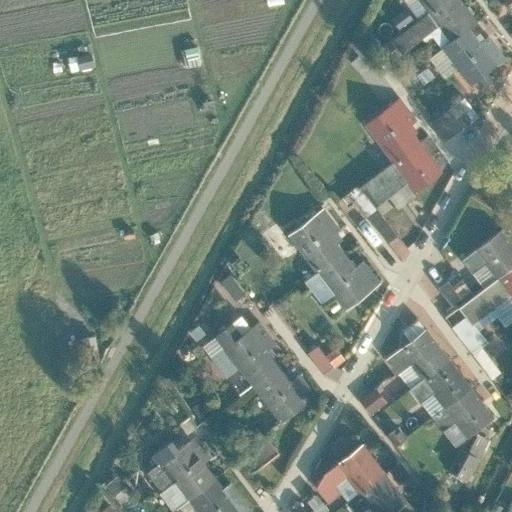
[(461,0),(441,0),(426,11),(390,40),(400,52),(437,25),(448,41),(468,26),(476,19),(461,0)]
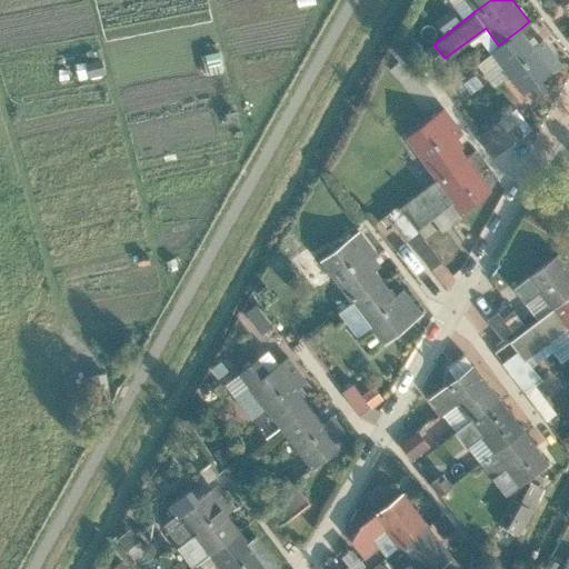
[(463,0),(473,12),(490,0),(463,0)]
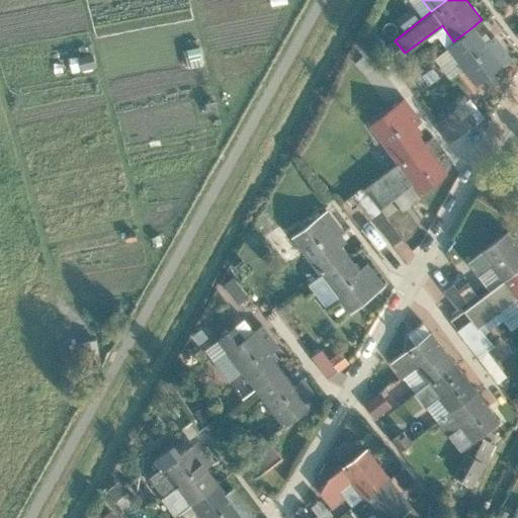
[(453,41),(445,48),(475,85),(511,58),(494,35),(486,41),(473,26),(453,41)]
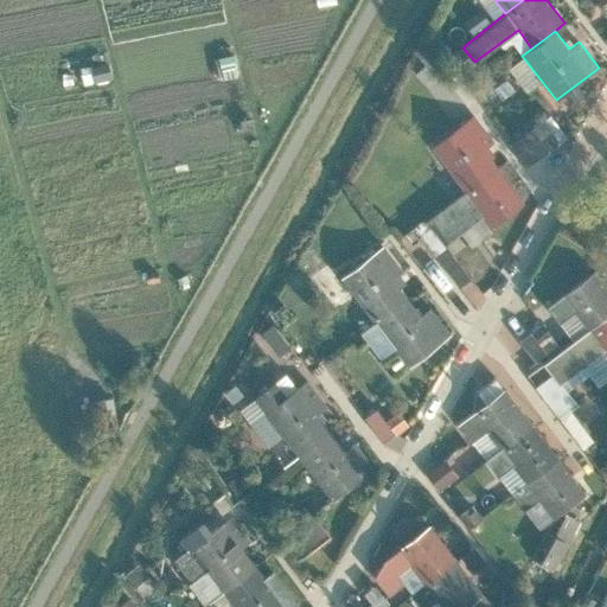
[(528,165),(569,138),(554,114),(512,141),(528,165)]
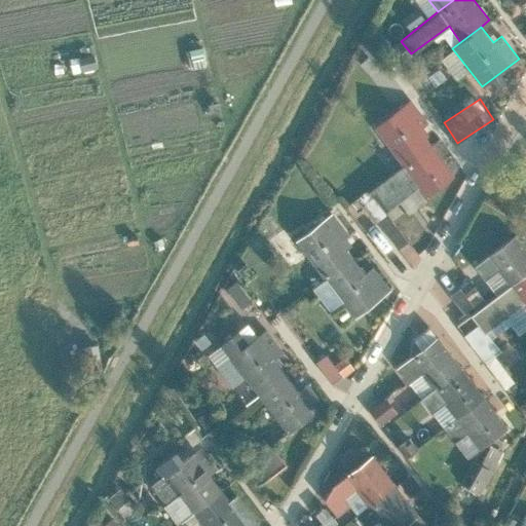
[(373,128),(402,166),(429,145),(424,139),(429,135),(422,126),(427,122),(410,100),(373,128)]
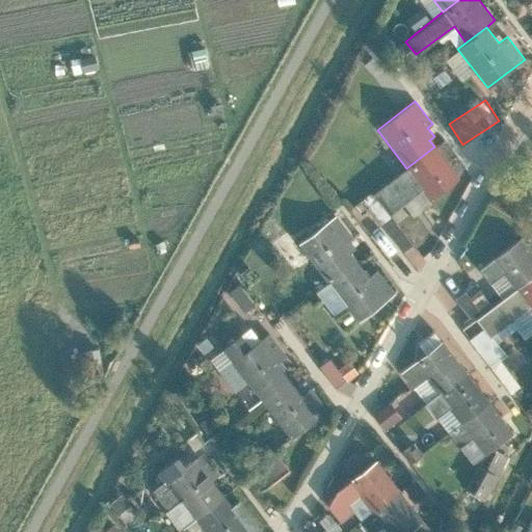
[(457,178),(434,147),(406,168),(371,194),(388,216),(423,190),(429,198),(457,178)]
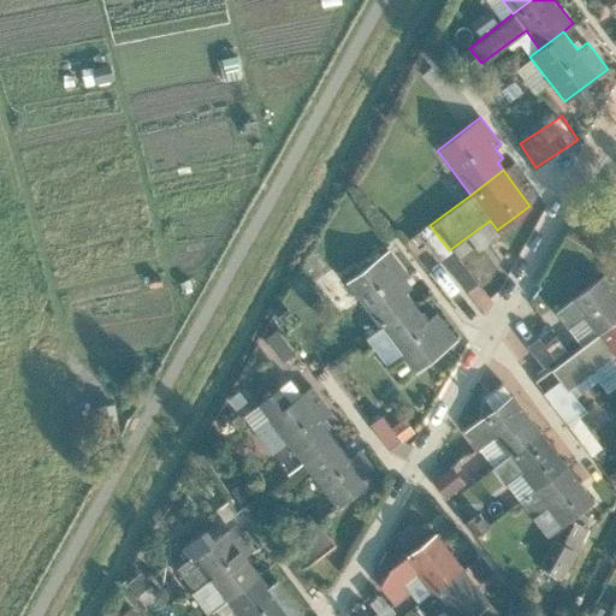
[(344,283),(379,329),(412,303),(397,284),(408,276),(389,249),(344,283)]
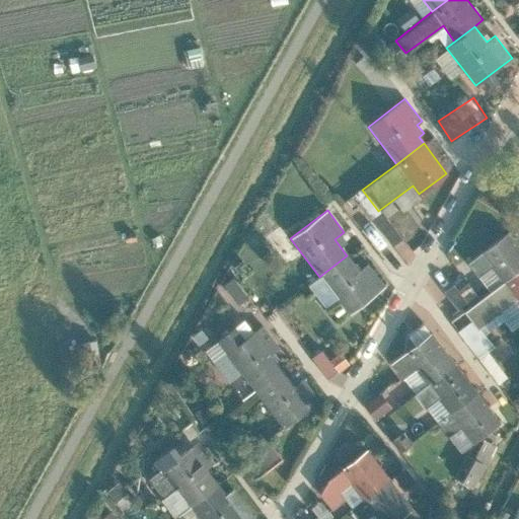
[(518,269),(518,248),(507,233),(468,264),(491,292),(518,269)]
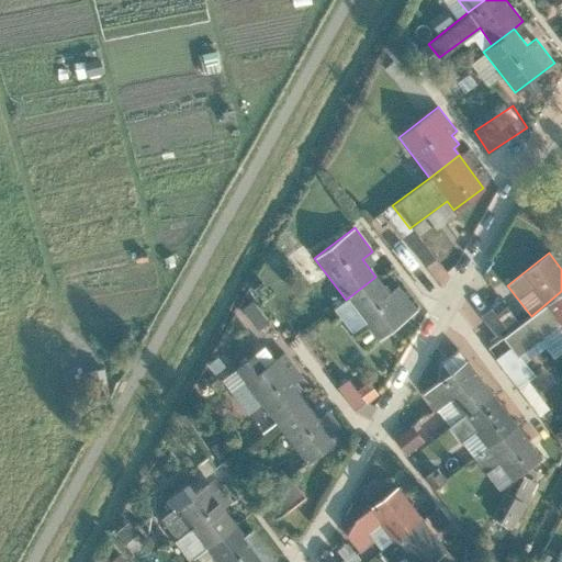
[(375,277),(346,300),(375,339),(417,308),(397,284),(388,292),(375,277)]
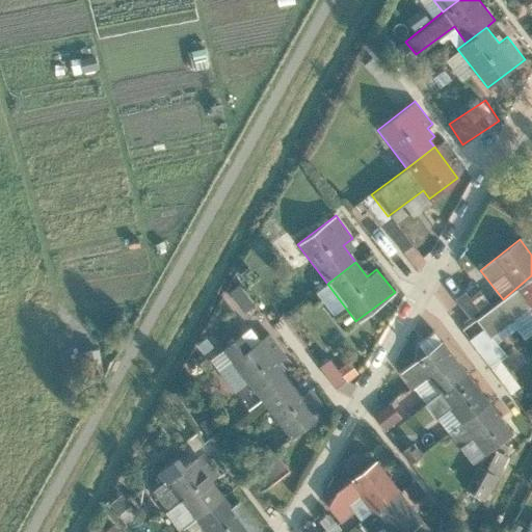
[(531,275),(503,299),(475,320),(488,337),(528,309),(531,313),(531,275)]
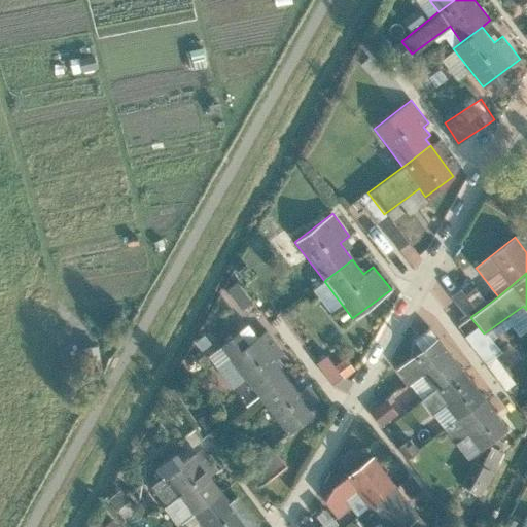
[(465,292),(476,306),(478,309),(488,302),(486,297),(476,285),(465,292)]
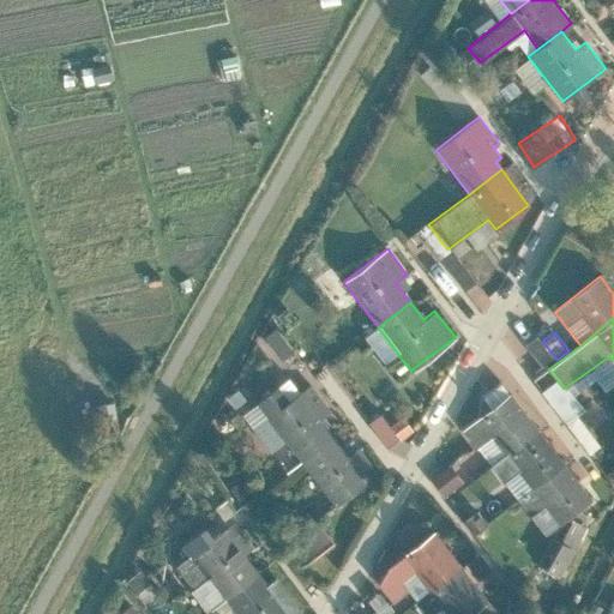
[(537,335),(525,343),(542,365),(554,356),(542,341),(537,335)]
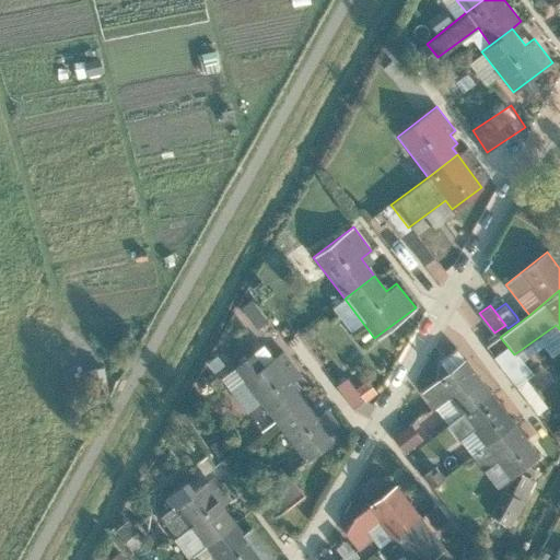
[(232,368),(273,422),(304,399),(291,384),(302,375),(283,351),(263,365),(253,352),(232,368)]
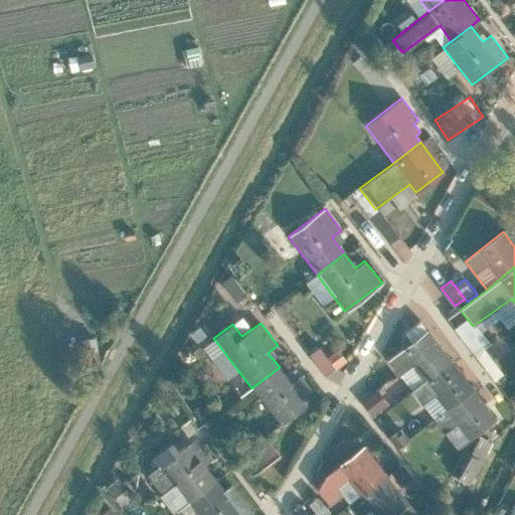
[(451,360),(428,331),(387,361),(398,376),(411,367),(422,382),(451,360)]
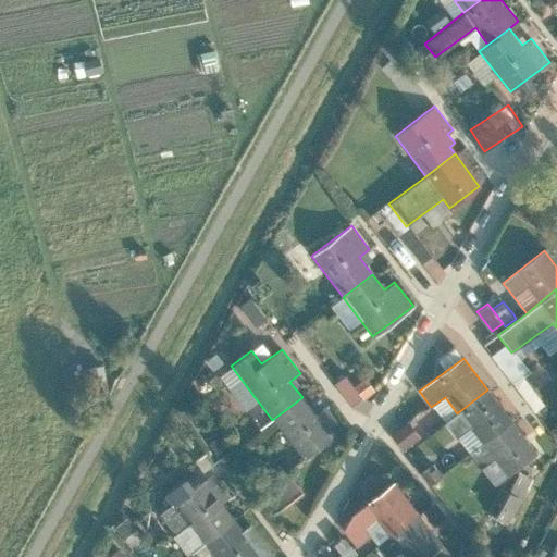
[(349,372),(337,382),(357,405),(379,386),(368,373),(358,382),(349,372)]
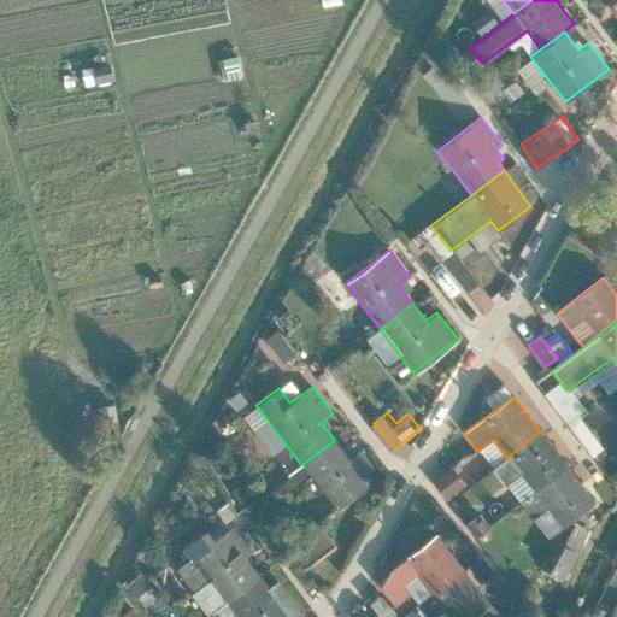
[(540,432),(506,458),(492,470),(504,486),(519,474),(534,493),(566,468),(540,432)]
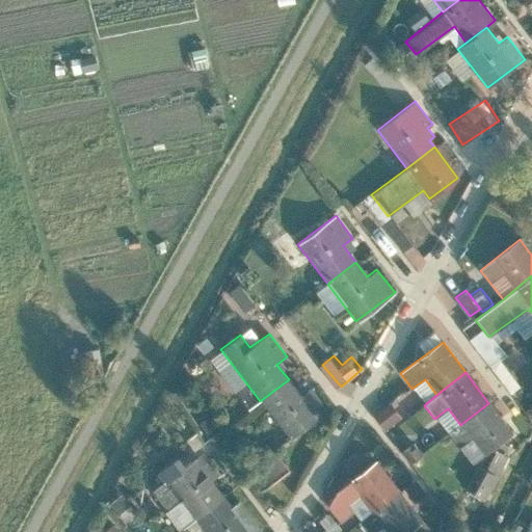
[(289,379),(260,401),(289,440),(328,410),(311,388),(301,396),(289,379)]
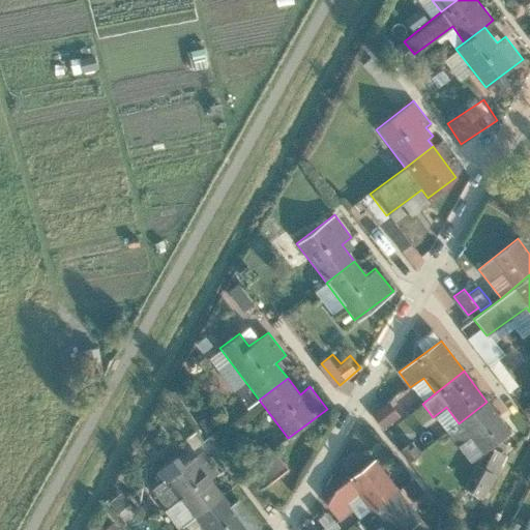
[(375,410),(386,427),(405,414),(393,398),(375,410)]
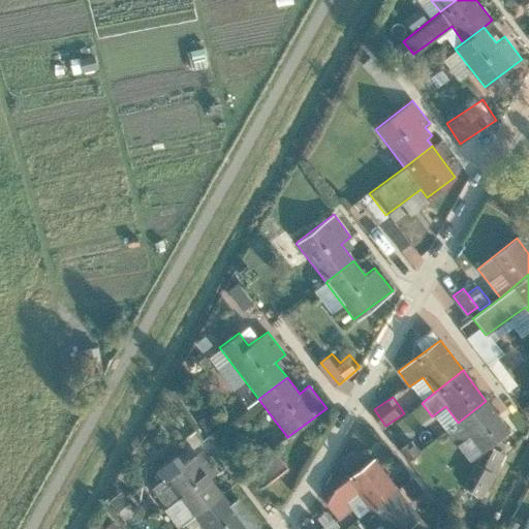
[(458,423),(445,431),(457,444),(468,435),(483,453),(509,432),(486,401),(458,423)]
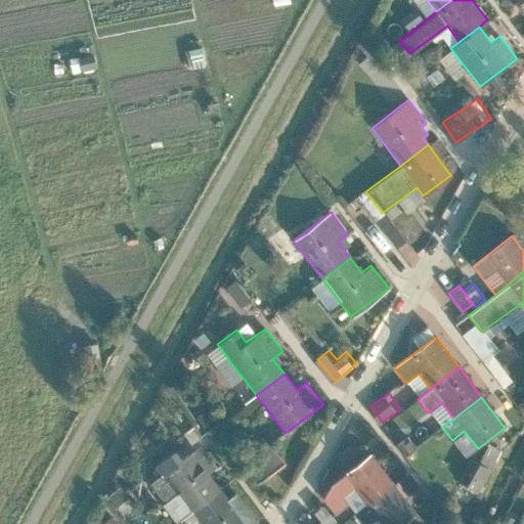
[(244,461),(259,482),(289,462),(273,440),(244,461)]
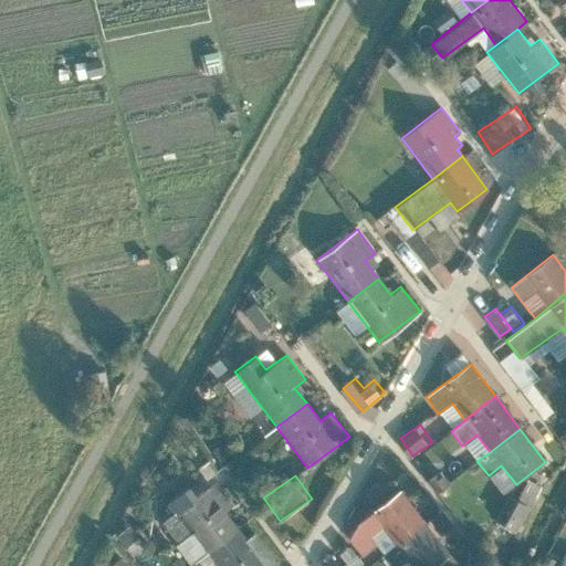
[(519,499),(531,505),(542,485),(528,479),(519,499)]
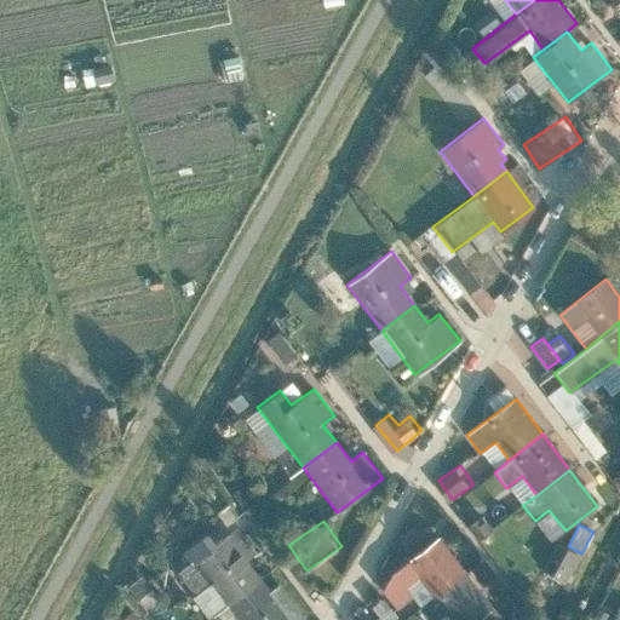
[(225,606),(260,580),(246,561),(256,554),(236,527),(190,562),(225,606)]
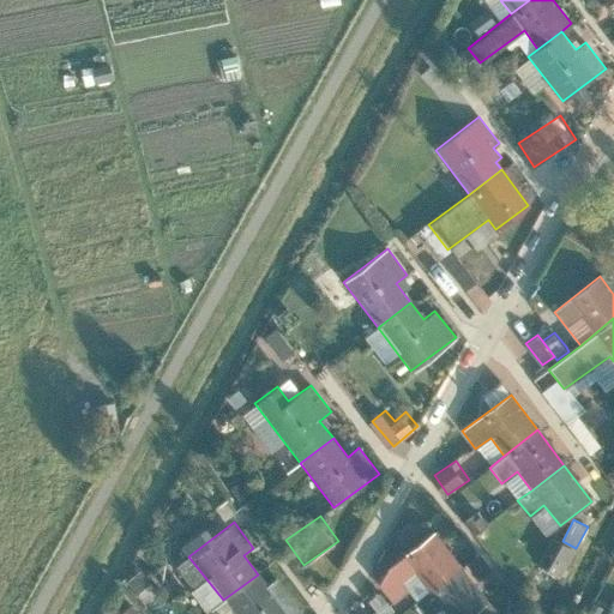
[(413,573),(427,593),(461,567),(434,534),(401,559),(387,570),(378,588),(391,605),(407,593),(399,584),(413,573)]
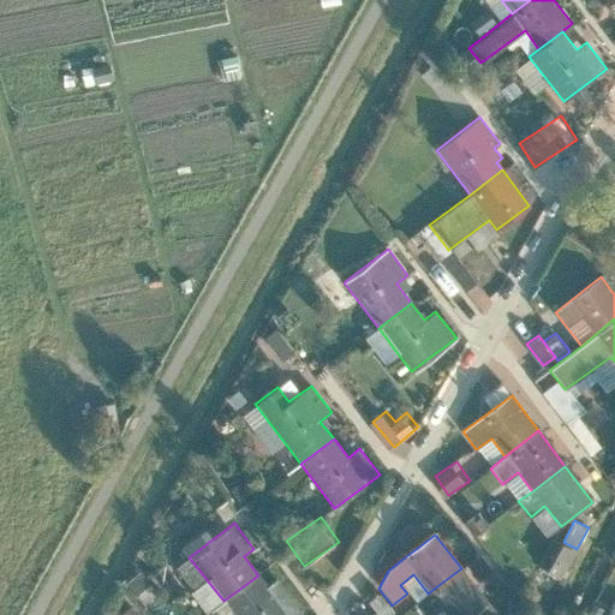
[(554,537),(538,565),(562,578),(577,549),(563,542),(554,537)]
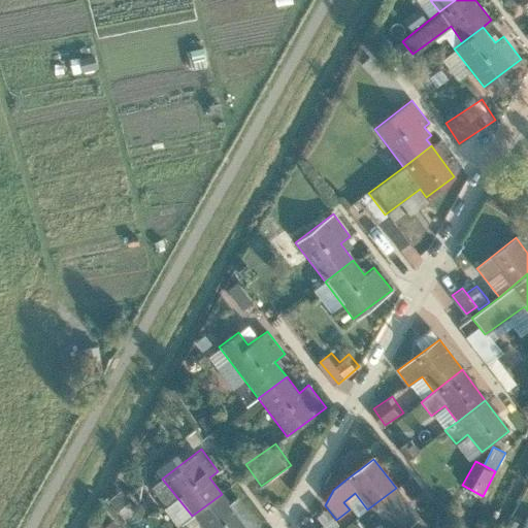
[(396,488),(367,509),(357,518),(364,527),(372,527),(378,524),(381,527),(405,527),(419,518),(396,488)]
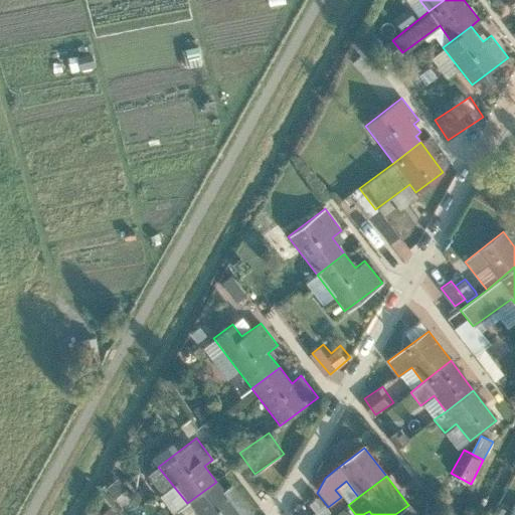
[(216,482),(187,503),(196,514),(248,514),(252,512),(230,486),(223,491),(216,482)]
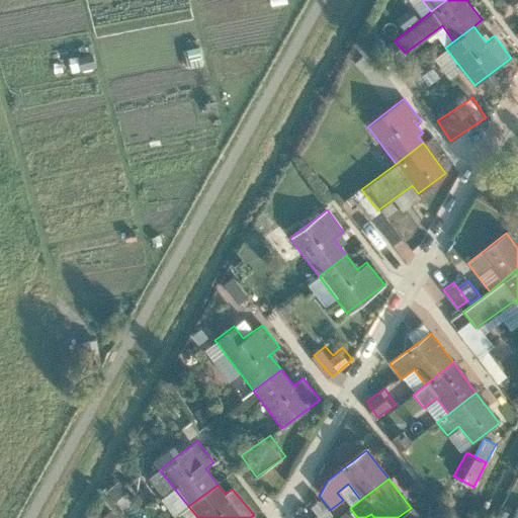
[(121,517),(112,508),(99,517),(121,517)]
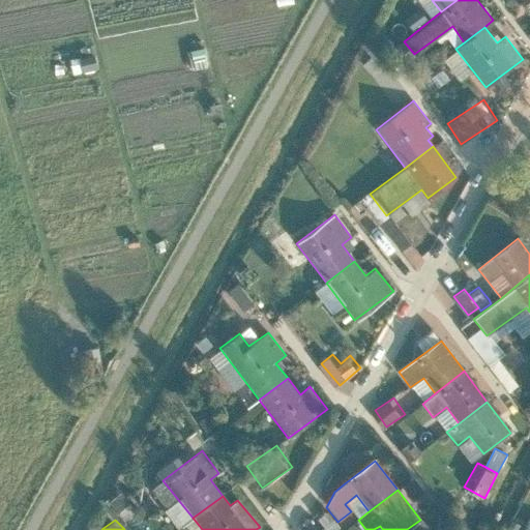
[(407,529),(429,529),(420,520),(407,529)]
